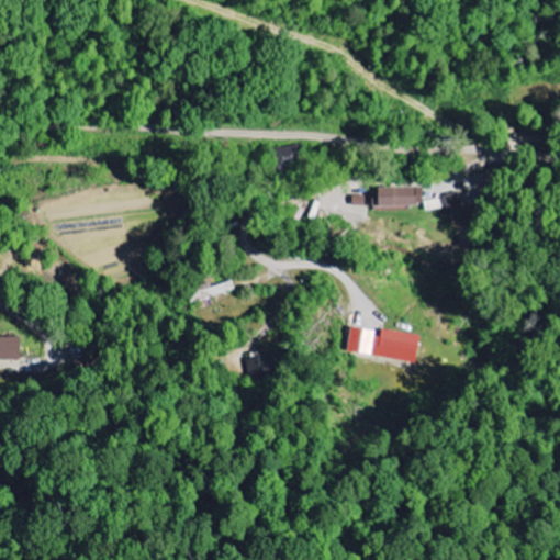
[(372,206),(422,205),(422,187),(371,188),(372,206)]
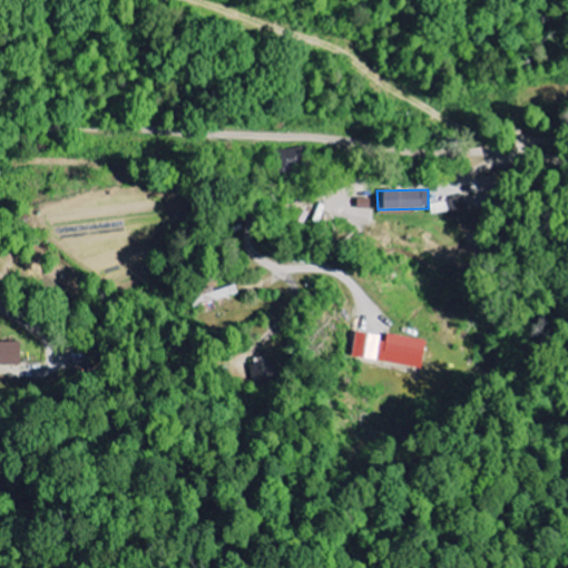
[(446,198),(451,217),(468,212),(463,194),(446,198)]
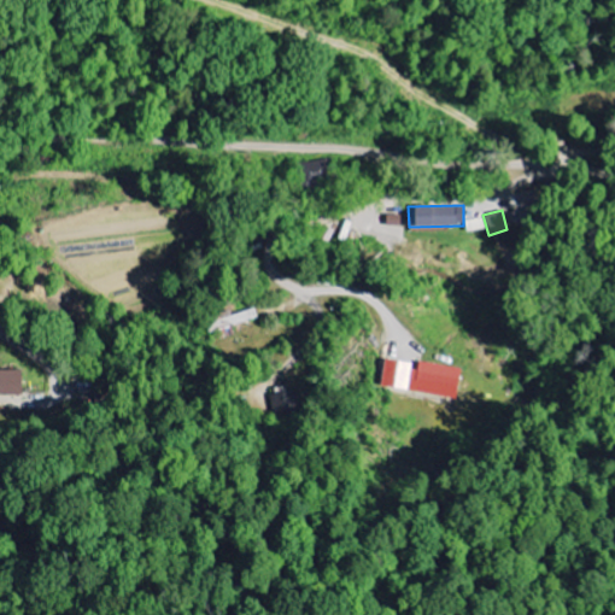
[(484,228),(482,217),(464,220),(466,230),(484,228)]
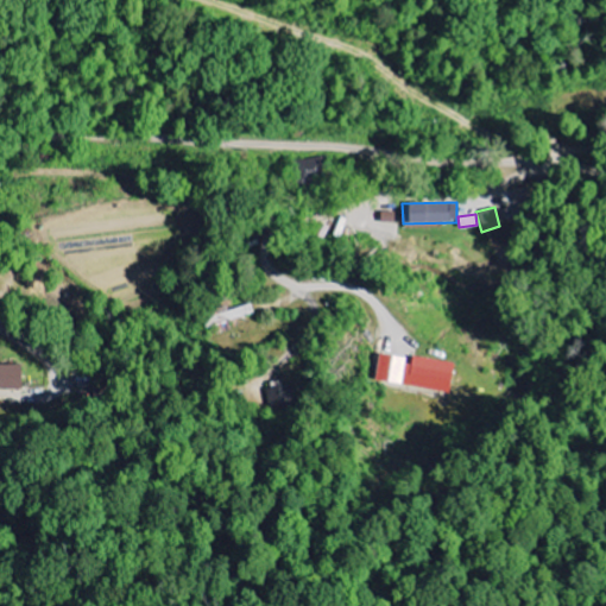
[(229,319),(253,314),(251,303),(227,309),(229,319)]
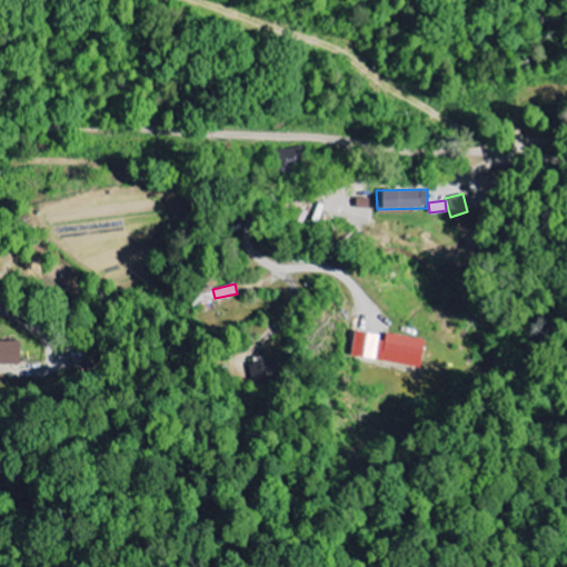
[(350,356),(420,367),(425,338),(384,331),(383,335),(355,330),(350,356)]
